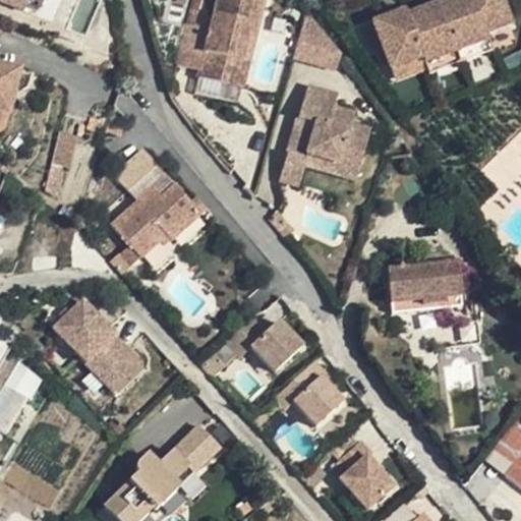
[(37,0),(13,0),(33,9),(37,0)]
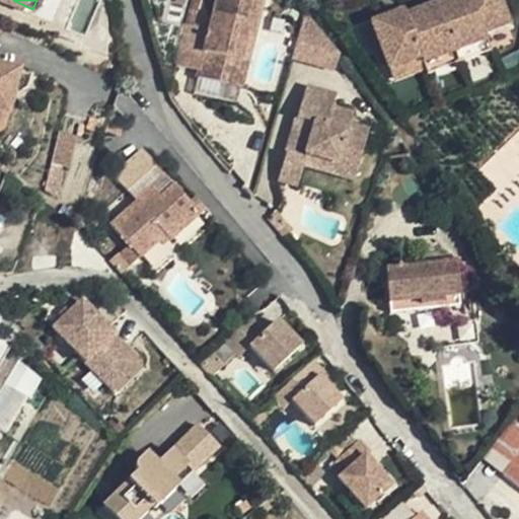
[(192,22),(182,20),(171,61),(196,67),(194,75),(222,82),(234,36),(249,41),(260,0),(213,0),(207,26),(192,22)]
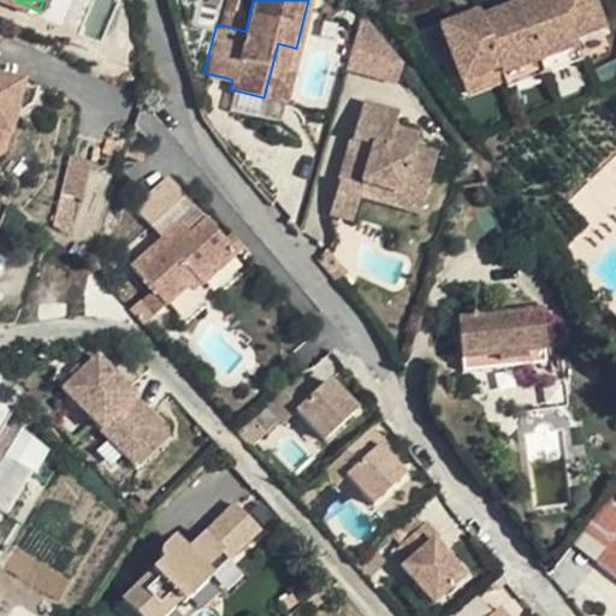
[(235,0),(223,0),(217,24),(227,27),(235,0)]
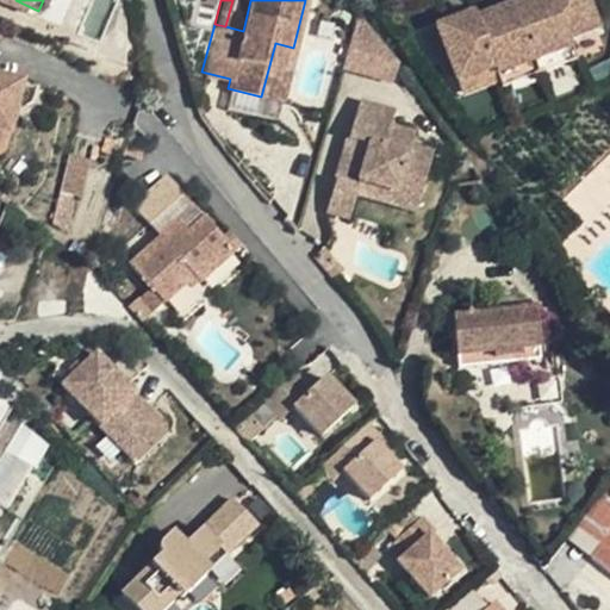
[(553,0),(537,0),(539,2),(531,5),(529,0),(526,0),(512,5),(534,62),(571,48),(568,42),(553,0)]
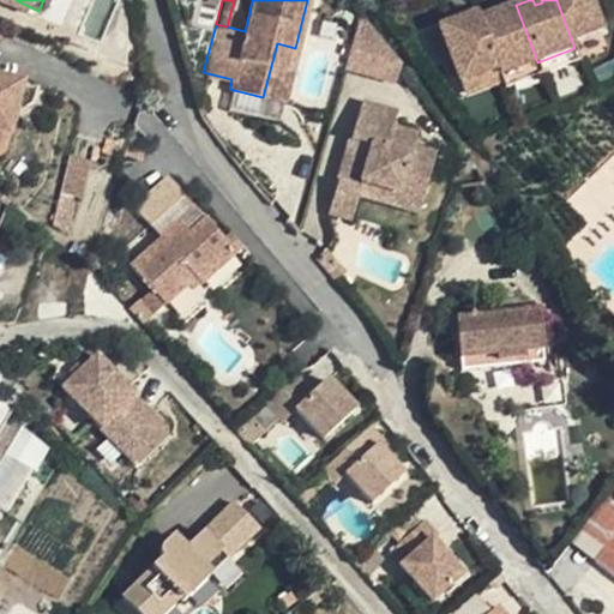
[(588,0),(557,0),(572,42),(600,31),(588,0)]
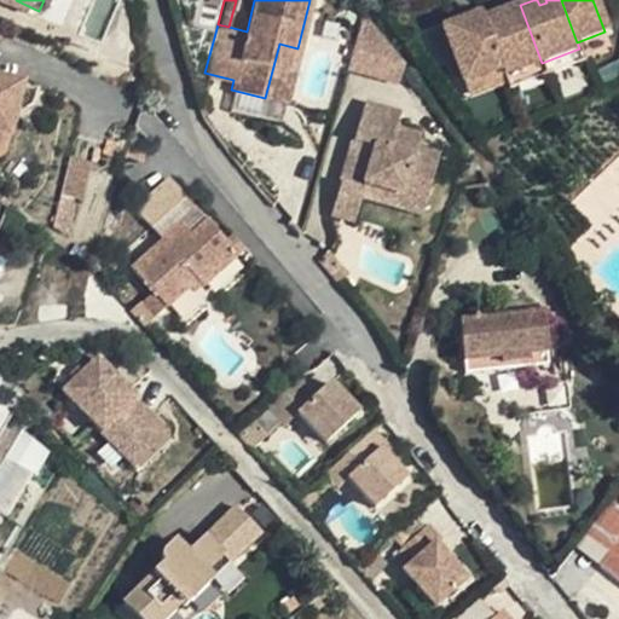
[(520,5),(503,12),(505,18),(498,21),(496,15),(481,19),(501,70),(503,76),(542,63),(520,5)]
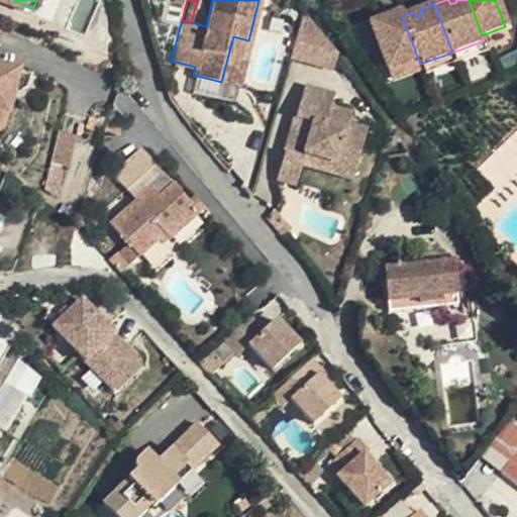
[(401,11),(386,17),(389,21),(383,24),(381,19),(370,23),(387,71),(418,59),(402,16),(401,11)]
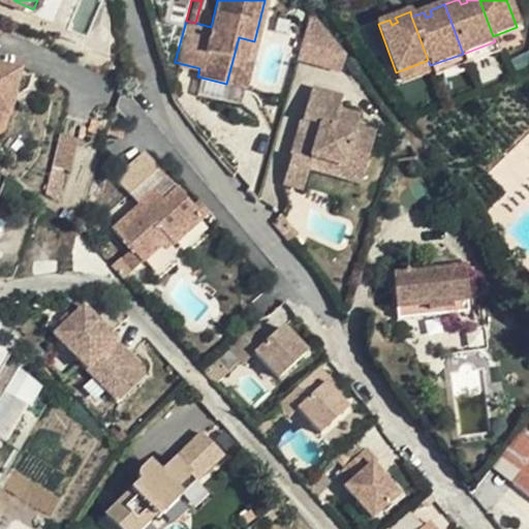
[(306,28),(299,61),(341,69),(347,36),(306,28)]
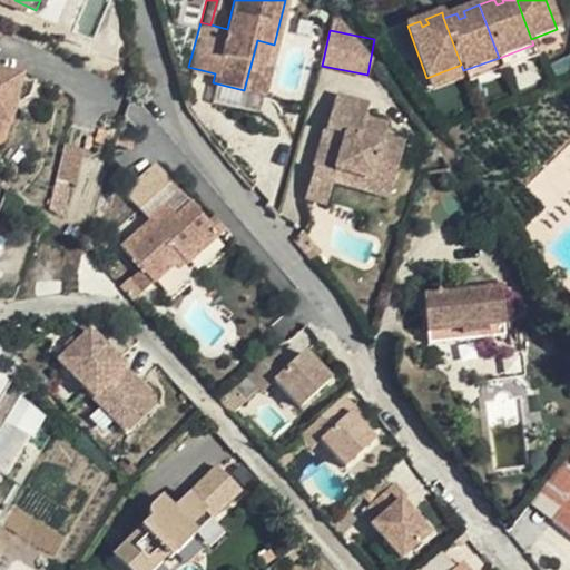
[(274,45),(257,40),(244,90),(261,95),(274,45)]
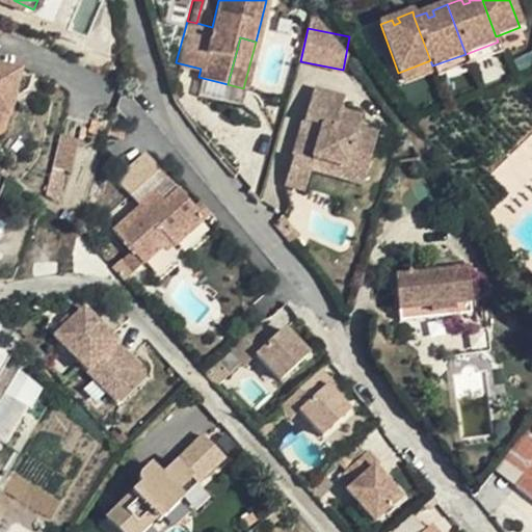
[(498,42),(466,54),(470,65),(502,53),(498,42)]
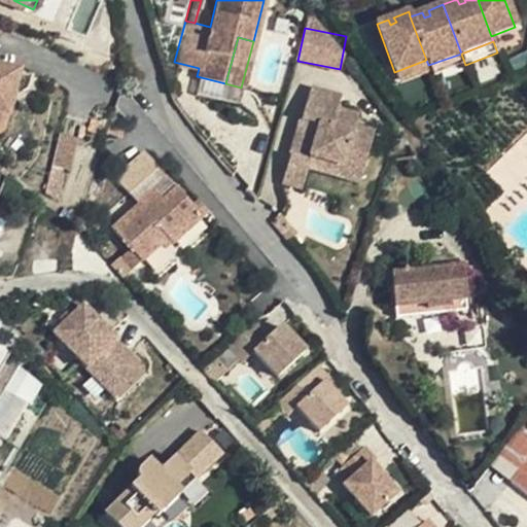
[(465,65),(461,54),(428,65),(430,72),(432,77),(465,65)]
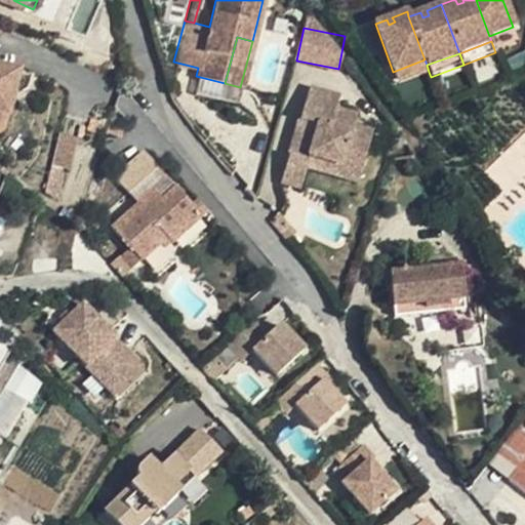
[(427,65),(425,59),(393,72),(397,83),(429,72),(427,65)]
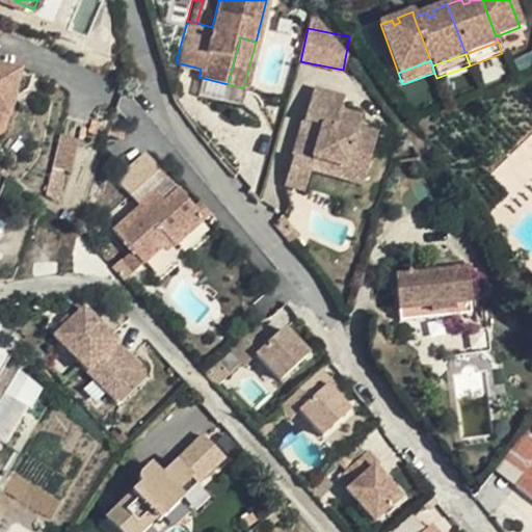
[(28,68),(0,61),(0,111),(18,115),(28,68)]
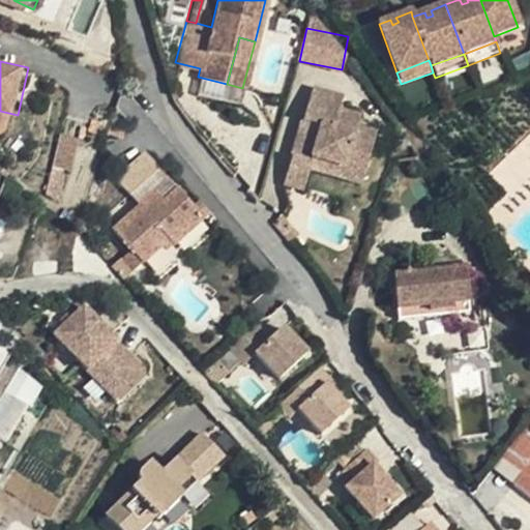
[(227,84),(198,77),(195,91),(239,104),(242,88),(227,84)]
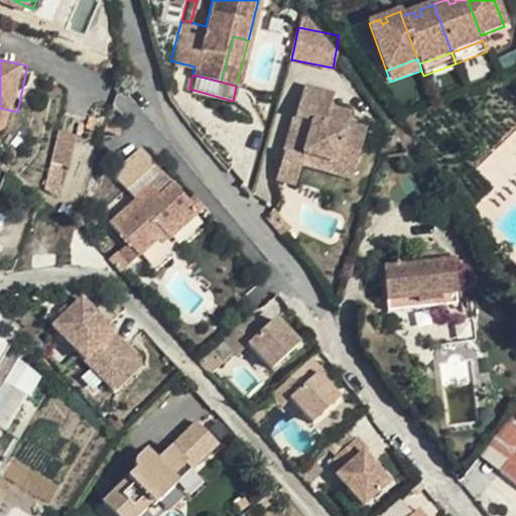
[(334,96),(304,87),(295,117),(302,119),(299,129),(291,128),(284,152),(304,158),(305,155),(336,163),(333,174),(353,180),(367,131),(351,126),(354,114),(331,108),(334,96)]
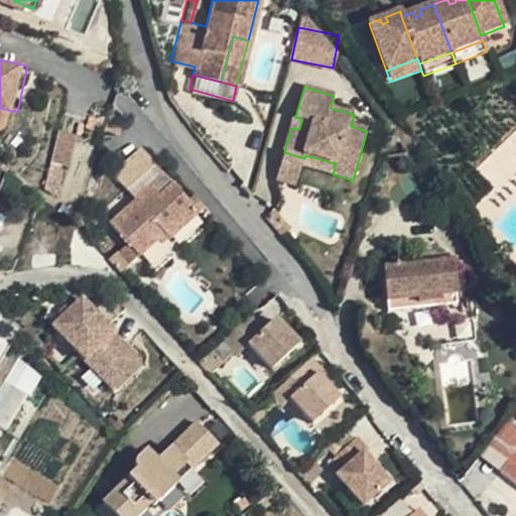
[(295,117),(291,128),(299,129),(302,119),(295,117)]
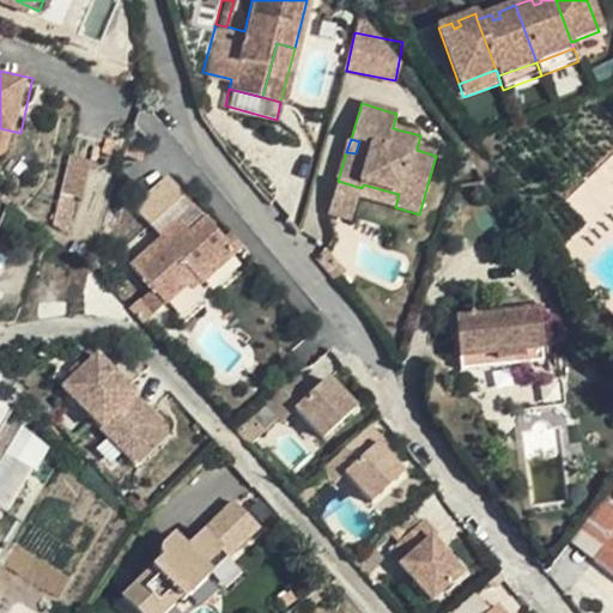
[(87,183),(96,186),(102,163),(70,155),(50,226),(74,232),(87,183)]
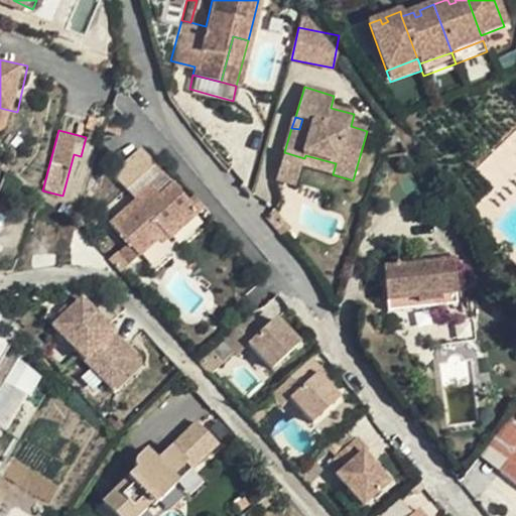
[(148,147),(118,171),(132,189),(161,164),(148,147)]
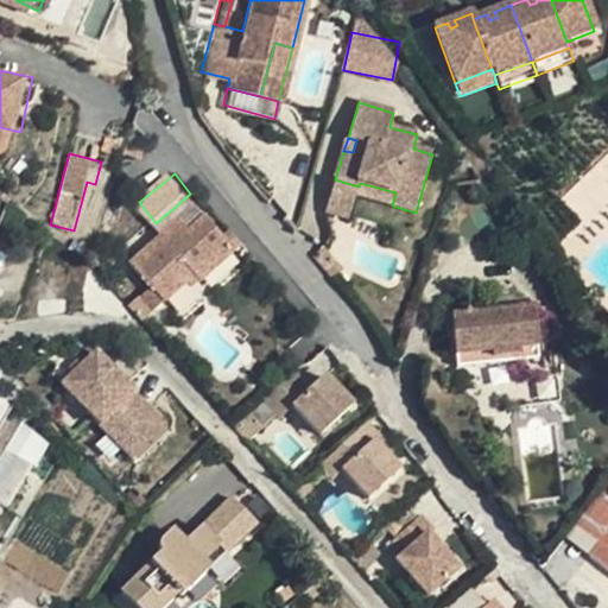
[(335,179),(325,215),(348,222),(355,196),(392,206),(396,192),(360,183),(359,187),(335,179)]
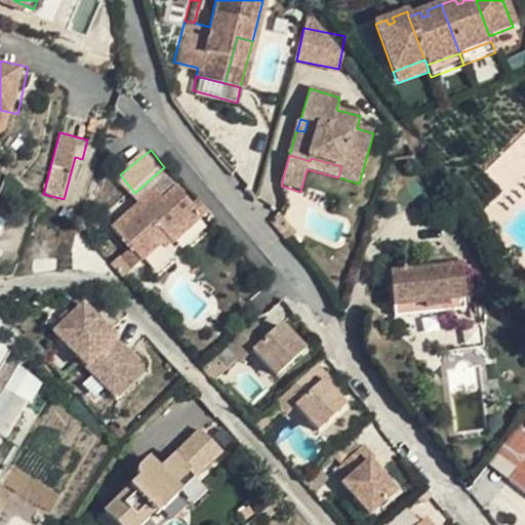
[(164,167),(134,193),(144,204),(160,191),(168,199),(182,188),(164,167)]
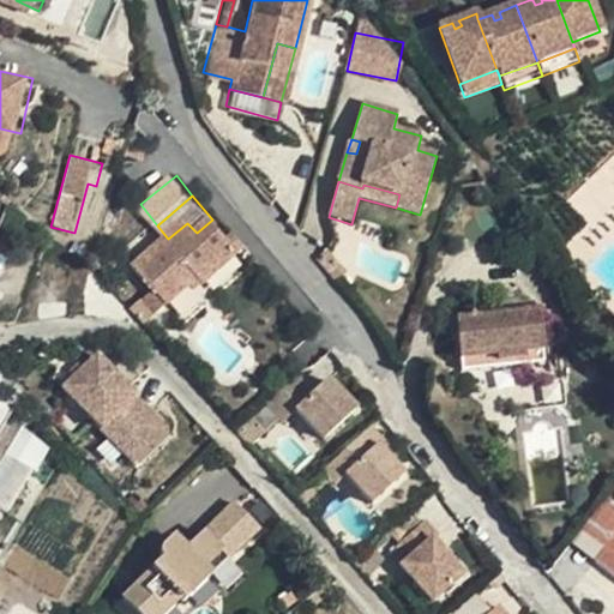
[(187,223),(138,264),(170,305),(193,286),(202,280),(205,283),(206,284),(241,256),(230,241),(212,220),(197,233),(187,223)]
